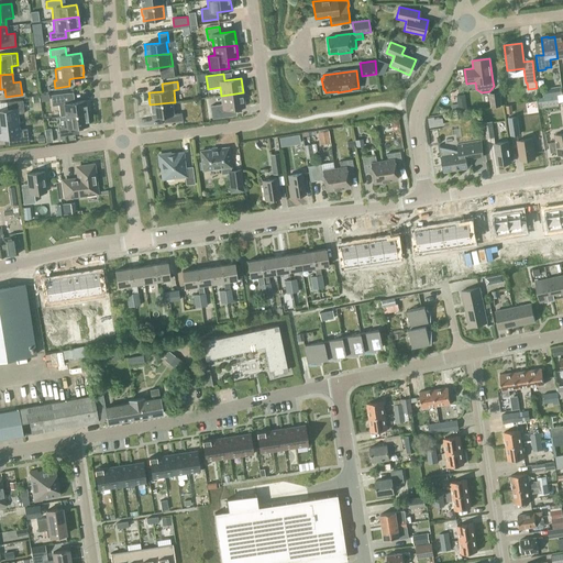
[(501,106),(500,91),(489,92),(490,107),(501,106)]
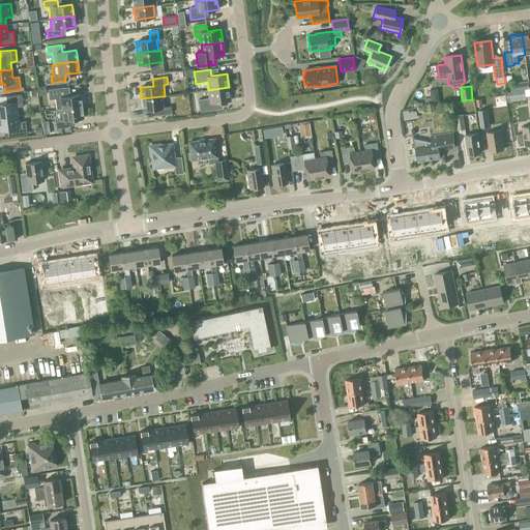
[(61,109),(82,107),(81,99),(80,95),(70,96),(68,87),(48,89),(49,99),(55,98),(57,110),(61,109)]
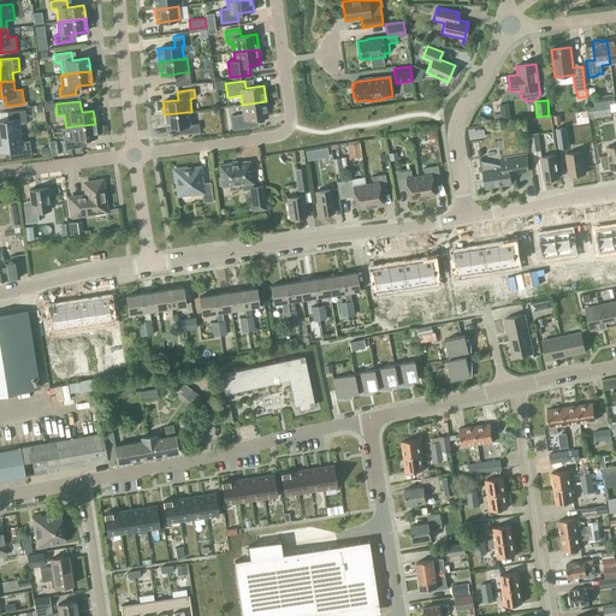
[(230,116),(232,130),(252,128),(250,119),(267,117),(266,101),(242,105),(243,114),(230,116)]
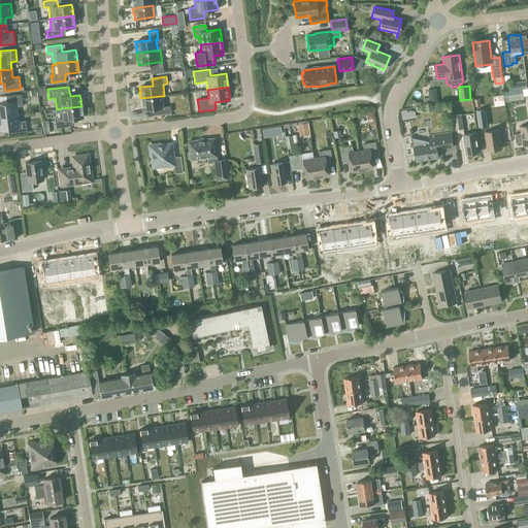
[(0,117),(17,114),(17,107),(23,106),(21,94),(5,96),(6,103),(0,103),(0,117)]
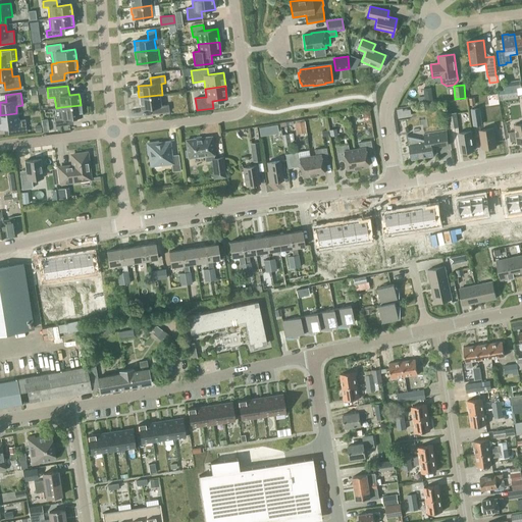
[(160,106),(159,95),(139,97),(140,104),(141,109),(154,107),(155,113),(169,111),(168,105),(160,106)]
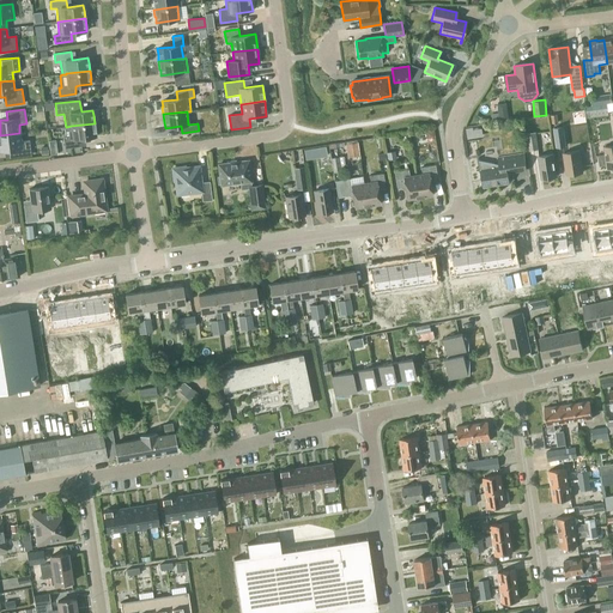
[(65,127),(66,140),(64,140),(65,149),(82,146),(80,139),(84,138),(96,137),(96,132),(95,123),(71,126),(66,127),(65,127)]
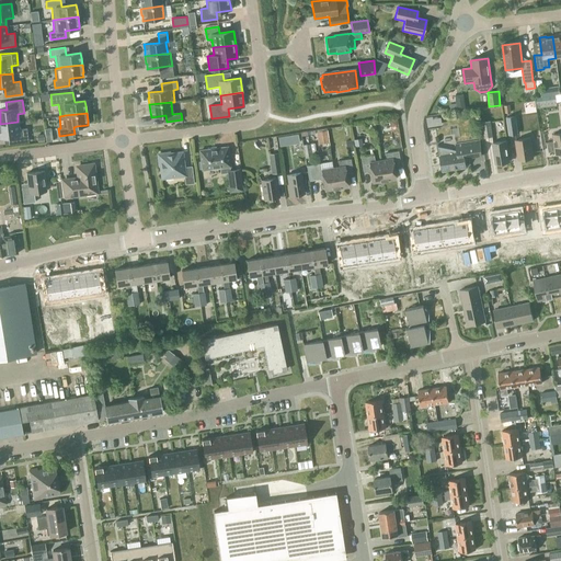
[(427,127),(442,125),(441,117),(433,119),(433,116),(426,117),(427,127)]
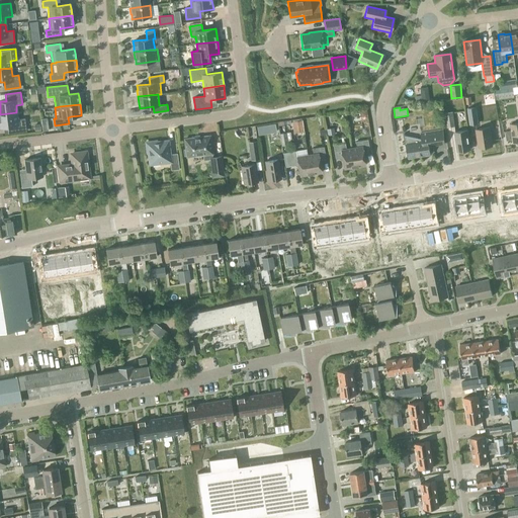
[(469,124),(478,123),(476,107),(467,108),(469,124)]
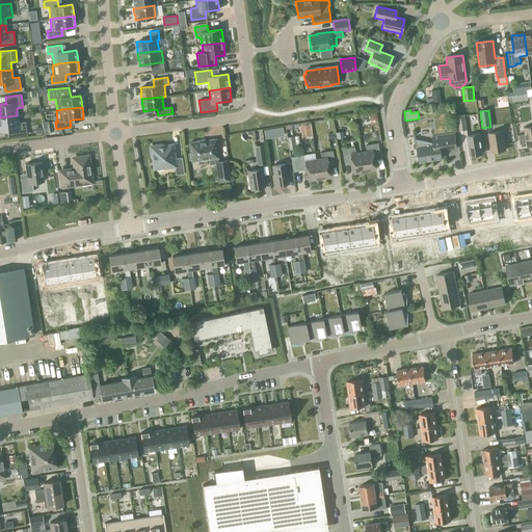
[(468,130),(466,114),(457,115),(459,131),(468,130)]
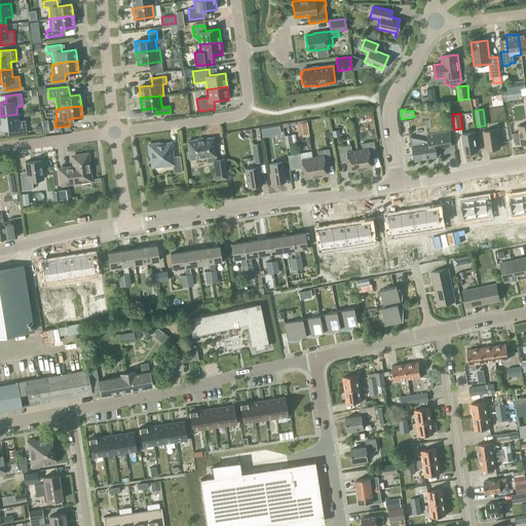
[(16,114),(0,116),(0,128),(4,128),(5,136),(26,134),(25,121),(17,121),(16,114)]
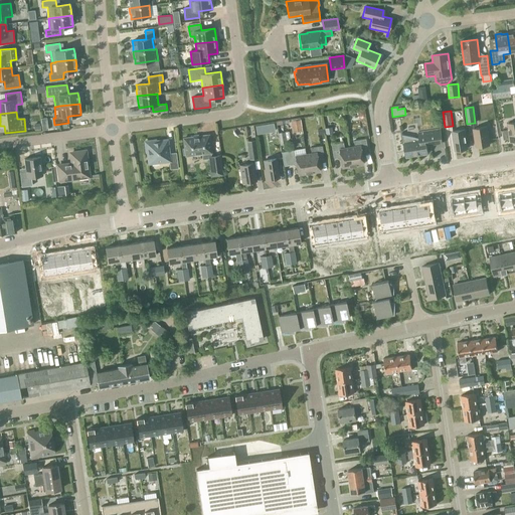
[(302,131),(300,119),(291,121),(292,132),(302,131)]
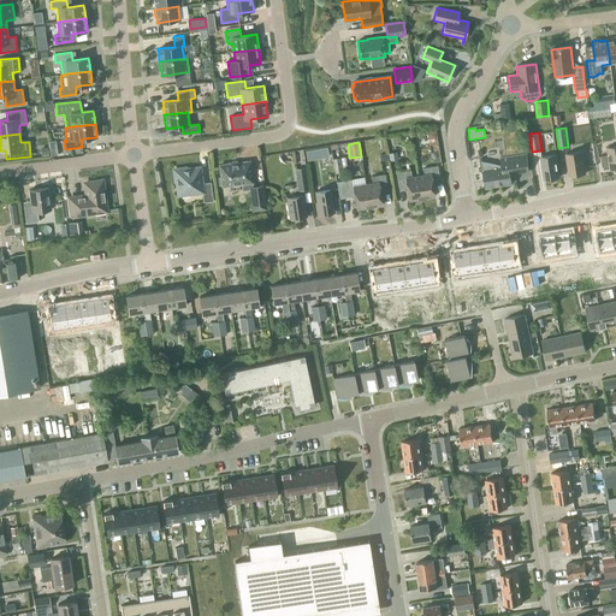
[(569,176),(585,173),(582,152),(566,154),(569,176)]
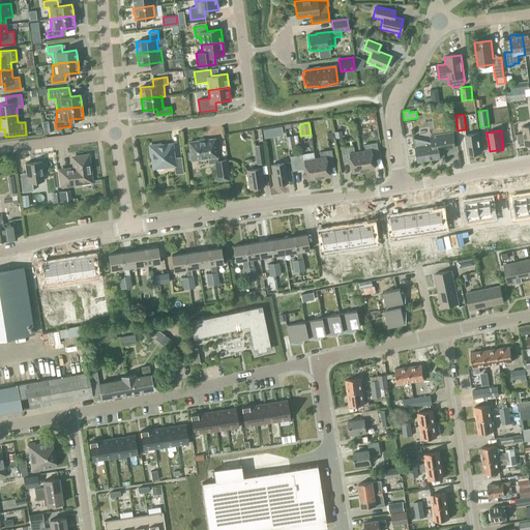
[(418,162),(440,158),(439,150),(455,148),(452,134),(431,137),(432,145),(425,146),(424,141),(414,139),(415,143),(418,162)]
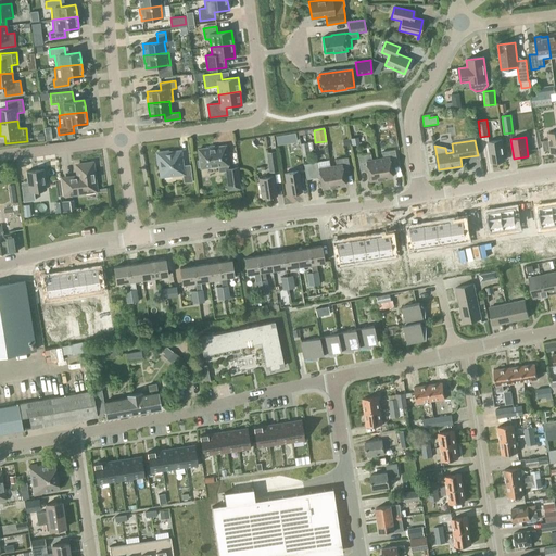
[(502,140),(488,142),(491,163),(505,161),(502,140)]
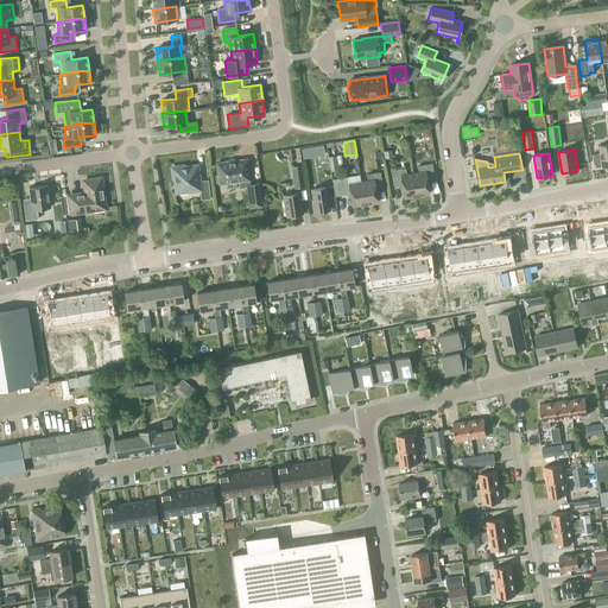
[(249,184),(248,181),(246,159),(216,163),(217,175),(215,176),(216,183),(219,183),(219,184),(238,182),(239,189),(246,188),(248,209),(263,207),(260,183),(249,184)]
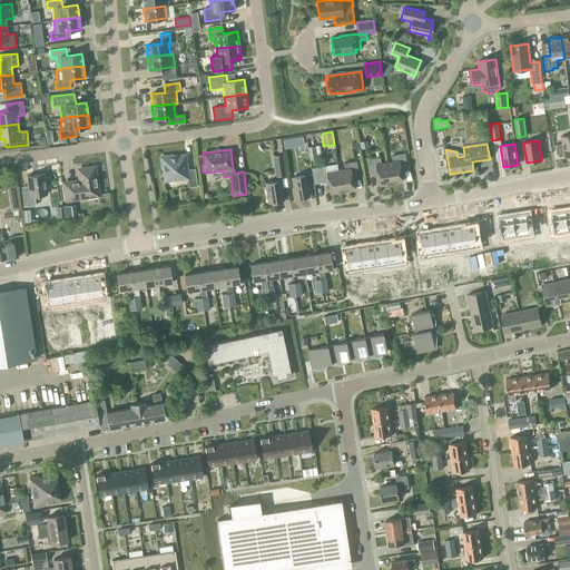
[(400,170),(408,169),(404,154),(391,156),(392,163),(386,164),(390,184),(402,182),(400,170)]
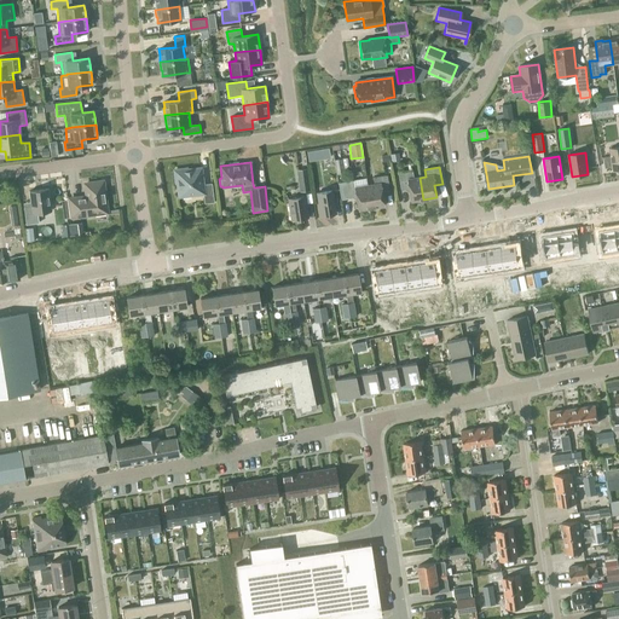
[(178,183),(179,196),(203,192),(204,204),(214,202),(212,184),(202,185),(200,169),(187,171),(187,168),(174,171),(175,183),(178,183)]
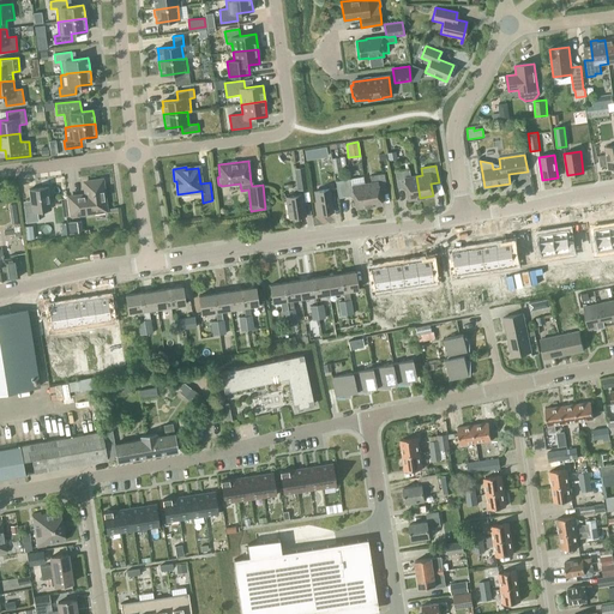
[(298,191),(307,190),(304,168),(294,169),(298,191)]
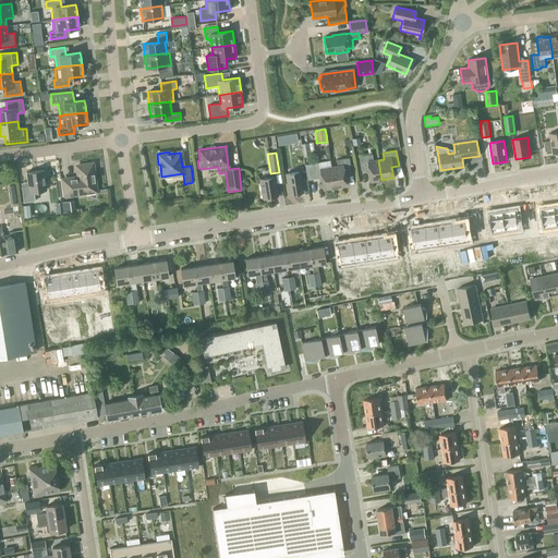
[(381,180),(378,160),(373,160),(372,154),(359,156),(361,171),(368,170),(370,182),(381,180)]
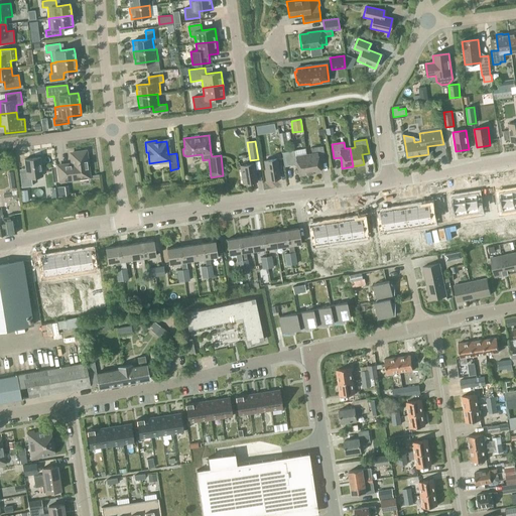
[(318,161),(325,160),(323,146),(310,148),(311,154),(306,155),(309,173),(320,171),(318,161)]
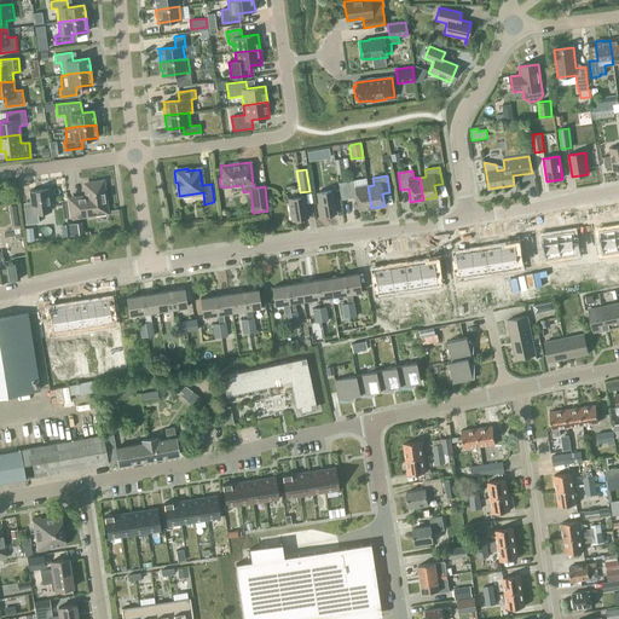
[(371,208),(368,186),(354,187),(353,180),(339,183),(341,200),(356,197),(358,210),(371,208)]
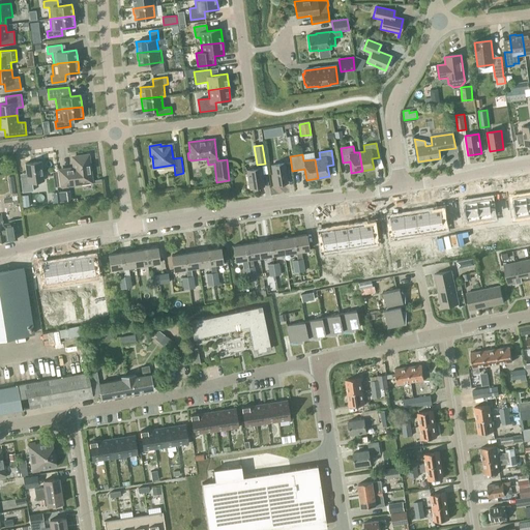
[(88,155),(72,157),(75,169),(60,171),(61,185),(91,181),(88,155)]
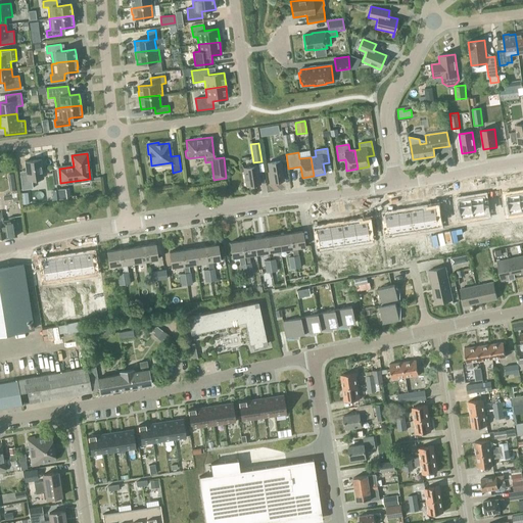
[(33,188),(32,180),(43,178),(41,159),(25,161),(26,175),(19,176),(21,190),(33,188)]
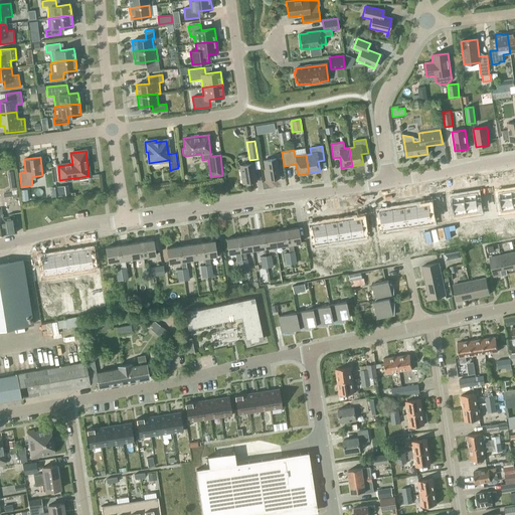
[(267,179),(279,178),(276,159),(264,160),(267,179)]
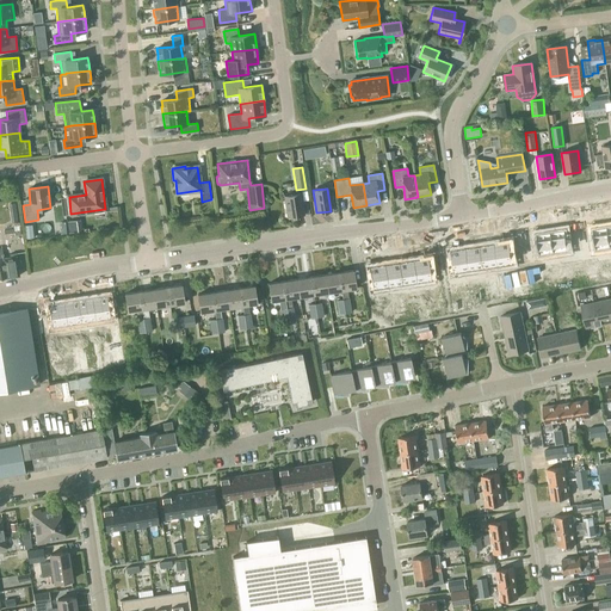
[(288,217),(304,215),(301,193),(284,196),(288,217)]
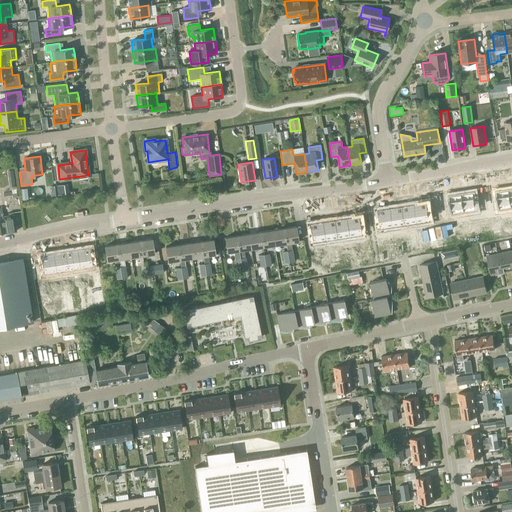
[(17,189),(3,191),(4,196),(12,195),(12,197),(17,197),(17,189)]
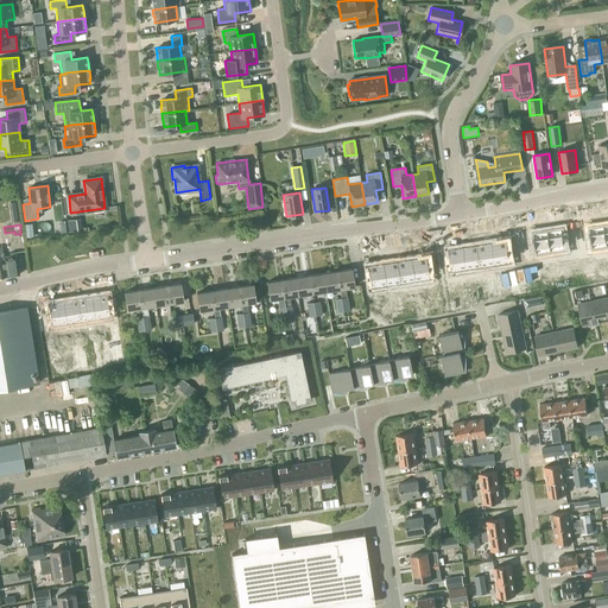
[(589,228),(593,249),(607,247),(603,226),(589,228)]
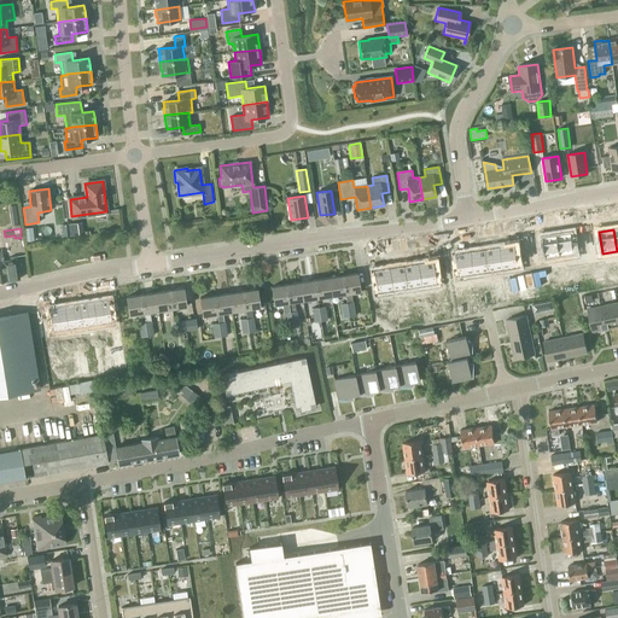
[(558,235),(557,235),(560,256),(575,255),(571,233),(558,235)]
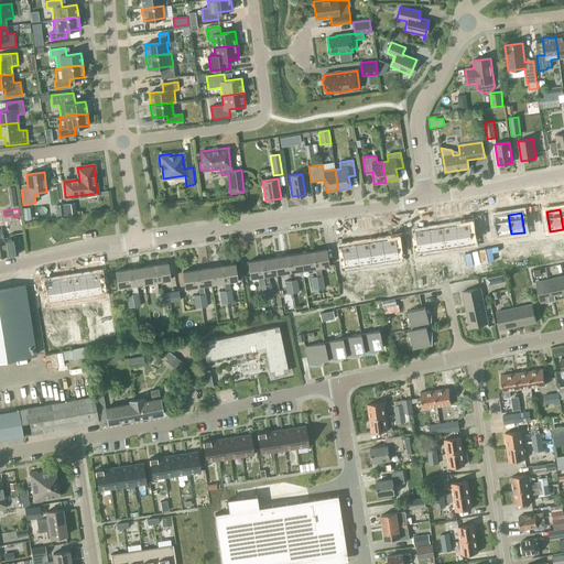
[(495,217),(494,217),(497,236),(511,234),(508,215),(495,217)]
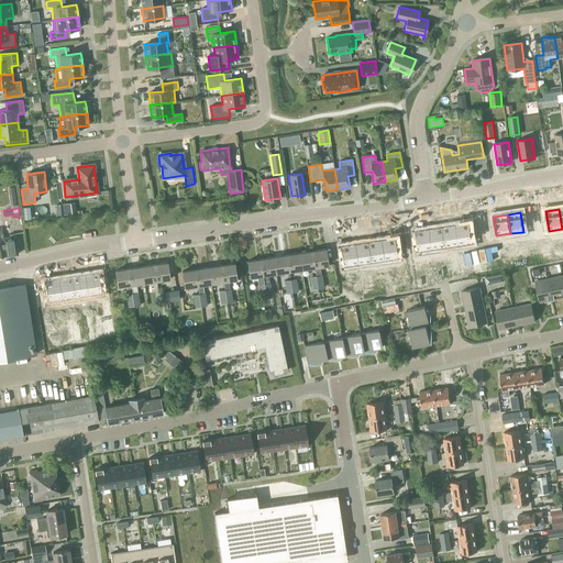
[(456,225),(455,225),(459,245),(472,243),(468,223),(456,225)]
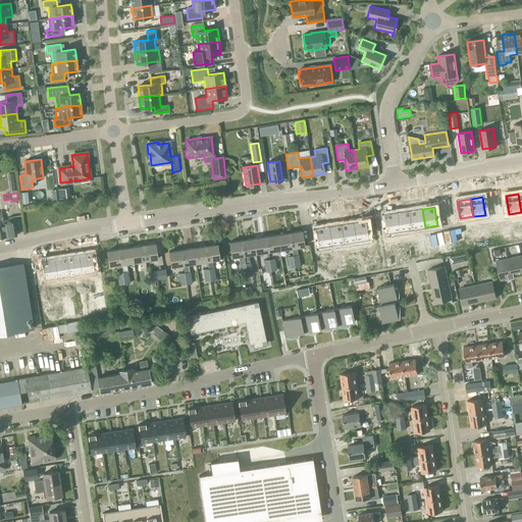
[(411,211),(410,211),(413,229),(425,227),(422,209),(411,211)]
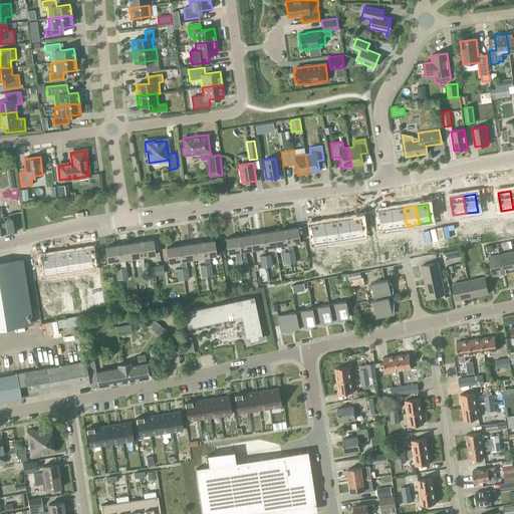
[(393,210),(392,210),(395,227),(407,226),(404,208),(393,210)]
